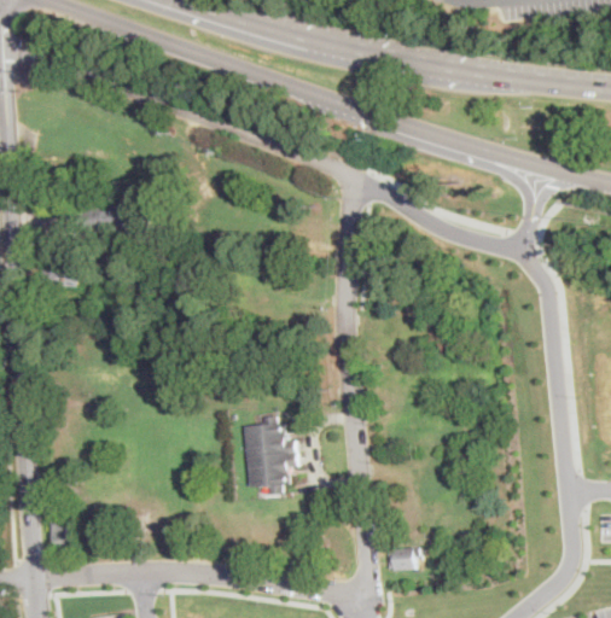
[(56,261),(76,263),(75,286),(41,284),(42,274),(40,274),(40,269),(41,269),(42,261),(51,261),(51,258),(56,258),(56,261)]
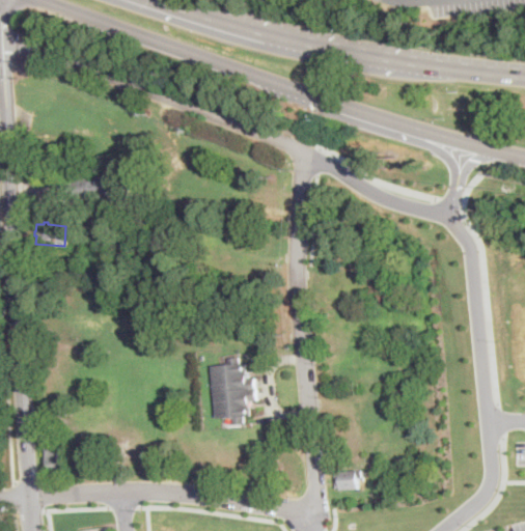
[(86,229),(85,238),(74,238),(74,229),(86,229)]
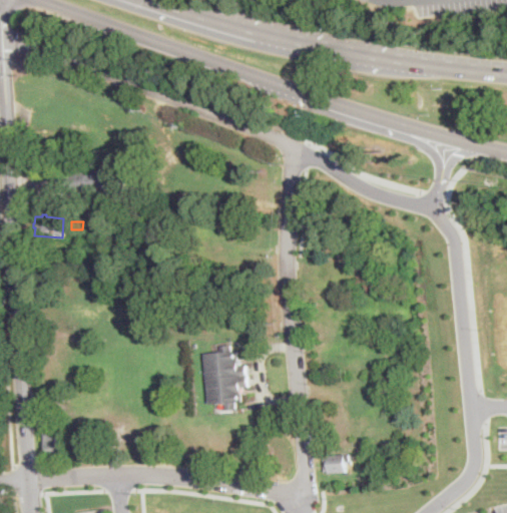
[(228,346),(228,352),(234,352),(235,365),(242,365),(242,375),(245,375),(245,386),(239,386),(240,401),(233,401),(233,409),(223,409),(223,406),(214,407),(214,404),(205,404),(203,379),(201,379),(200,354),(217,353),(217,346),(228,346)]
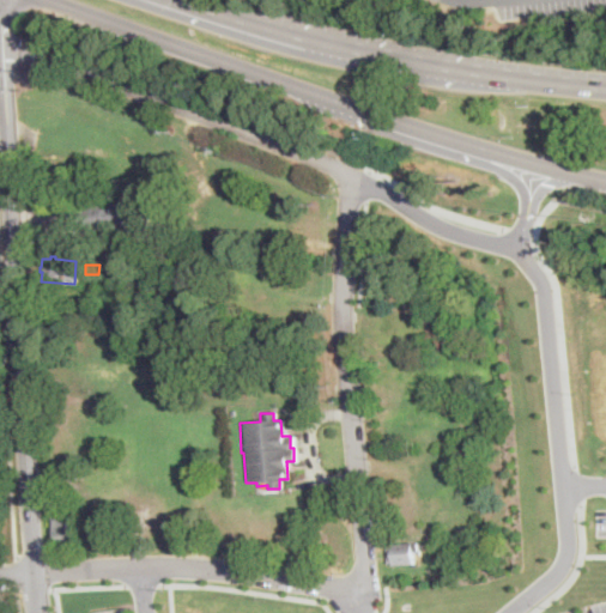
[(60,516),(60,521),(72,520),(74,544),(50,546),(48,517),(60,516)]
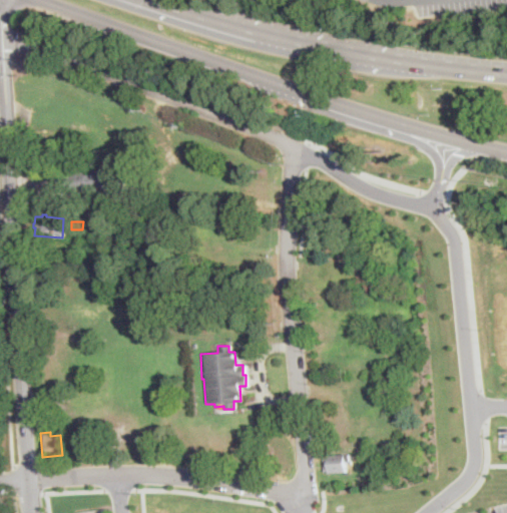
[(342,455),(346,455),(346,461),(344,461),(344,473),(325,474),(325,472),(320,472),(320,458),(324,458),(324,455),(342,455)]
